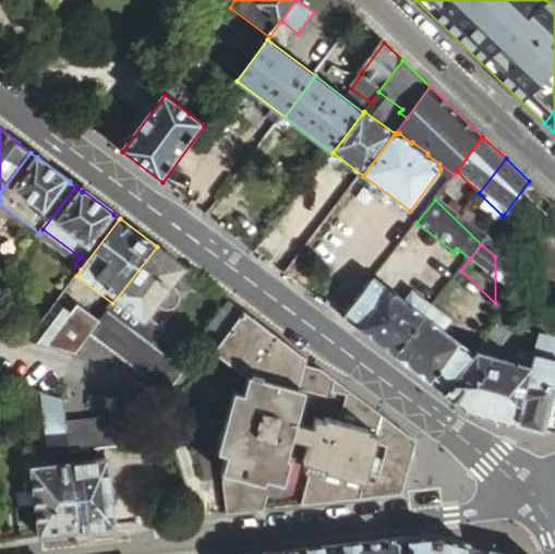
[(106,311),(121,322),(130,312),(146,324),(159,306),(160,309),(163,311),(169,312),(175,310),(178,308),(180,306),(182,301),(182,294),(180,289),(177,287),(175,287),(189,269),(157,247),(112,303),(106,311)]
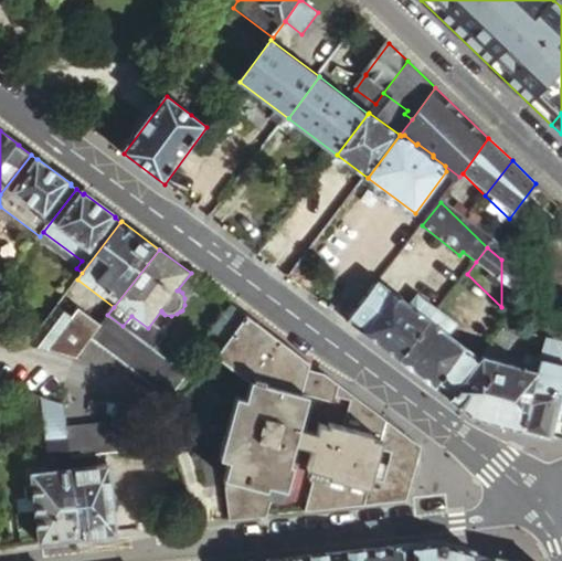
[(412,307),(380,283),(350,324),(401,362),(439,311),(420,296),(412,307)]
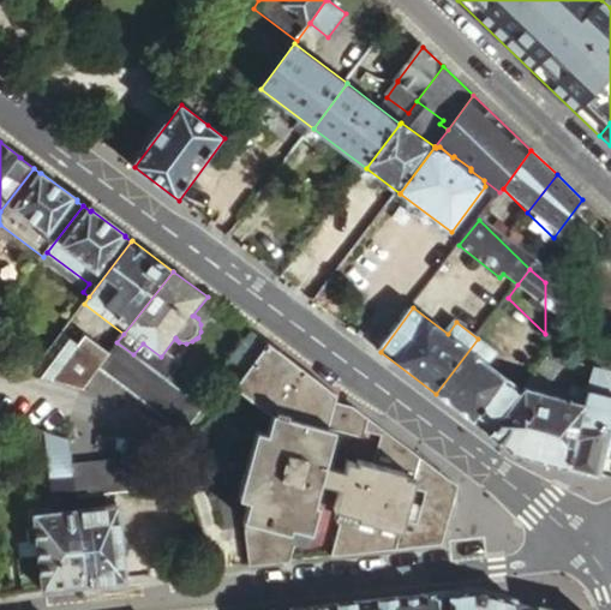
[(77,346),(61,334),(42,359),(31,375),(33,376),(81,389),(94,371),(71,353),(77,346)]
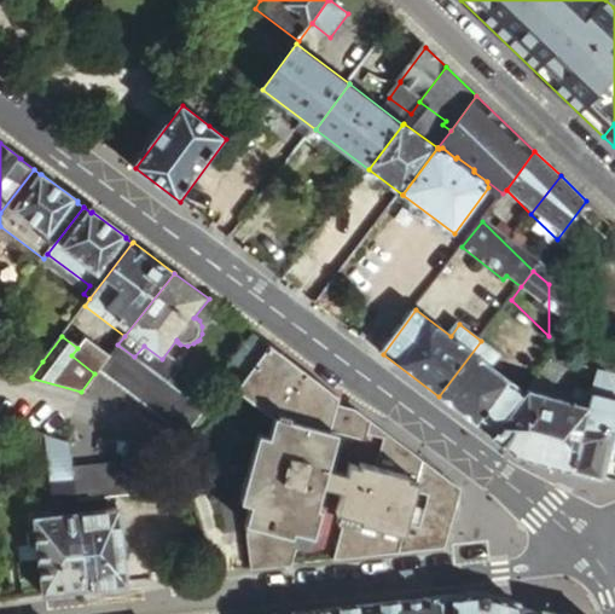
[(238,366),(249,376),(272,346),(260,337),(238,366)]
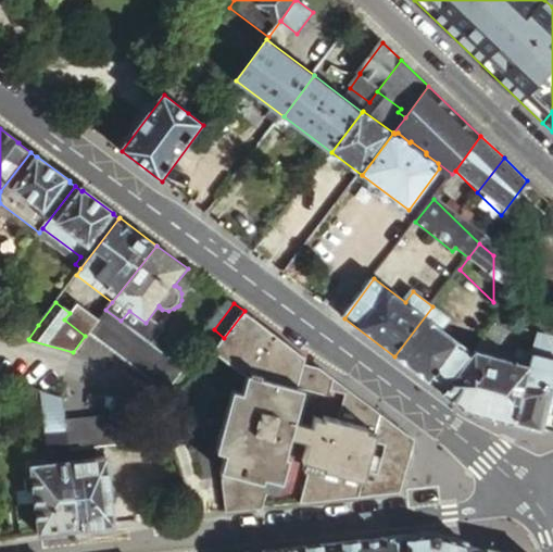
[(450,320),(432,306),(394,356),(444,393),(474,353),(443,329),(450,320)]
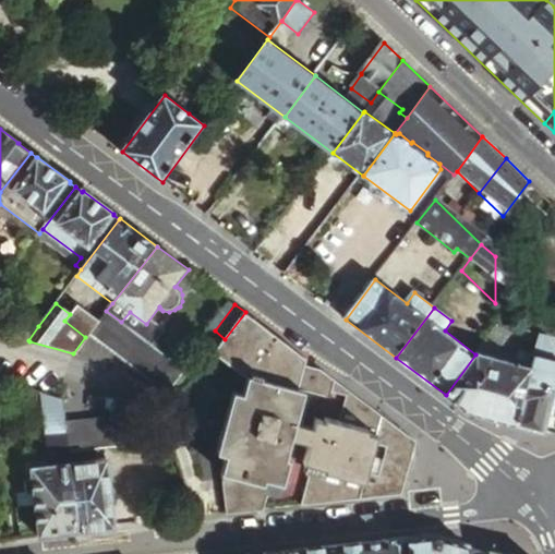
[(168,394),(192,362),(191,362),(189,363),(180,362),(171,359),(121,322),(106,311),(88,334),(168,394)]
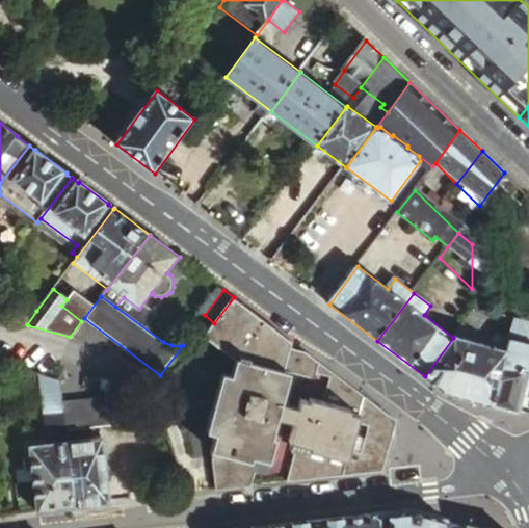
[(254,489),(261,459),(265,445),(259,443),(263,426),(269,428),(280,391),(287,393),(292,373),(318,380),(320,374),(322,365),(309,354),(293,349),(295,344),(234,297),(214,323),(206,335),(237,362),(233,376),(223,374),(208,431),(217,434),(213,451),(217,493),(254,489)]
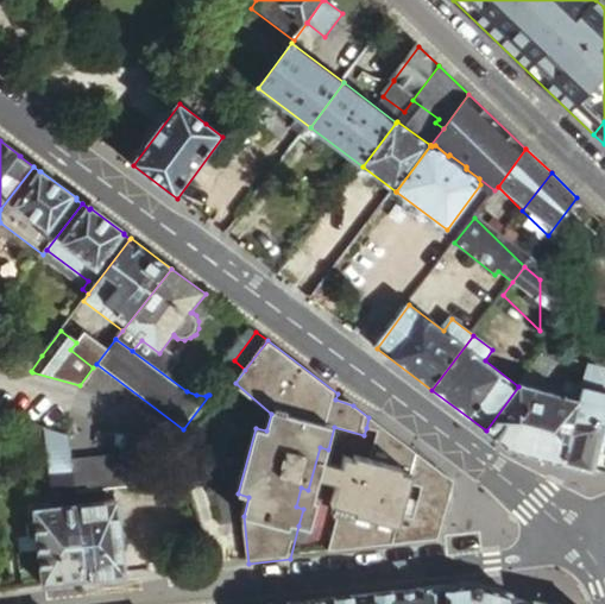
[(29,345),(17,360),(31,371),(42,356),(29,345)]
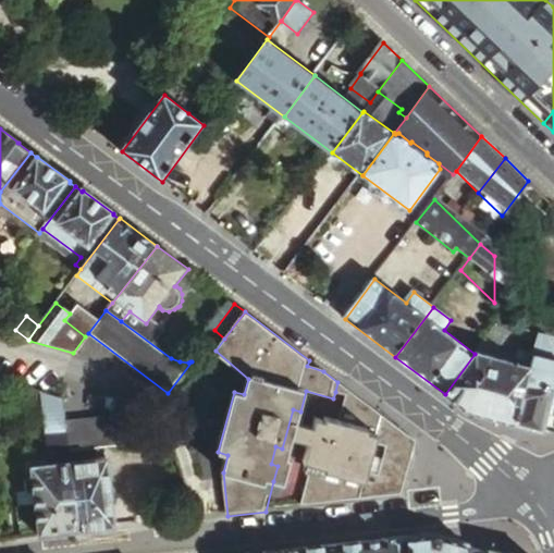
[(475,354),(445,394),(469,414),(516,425),(540,331),(495,322),(495,326),(475,354)]
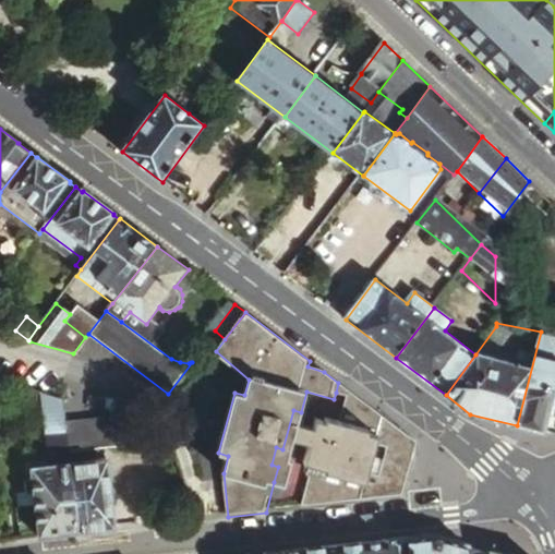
[(554,334),(541,332),(517,425),(546,433),(554,401),(554,334)]
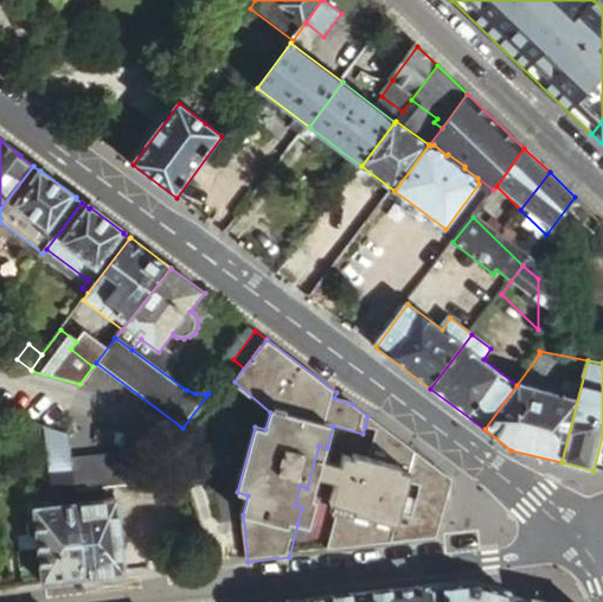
[(383,427),(367,416),(365,427),(380,433),(383,427)]
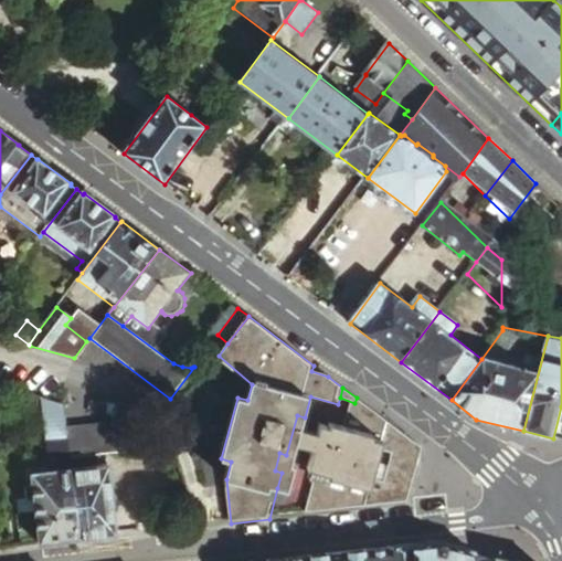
[(425,450),(357,398),(354,403),(348,429),(332,424),(331,427),(319,473),(308,515),(410,503),(425,450)]
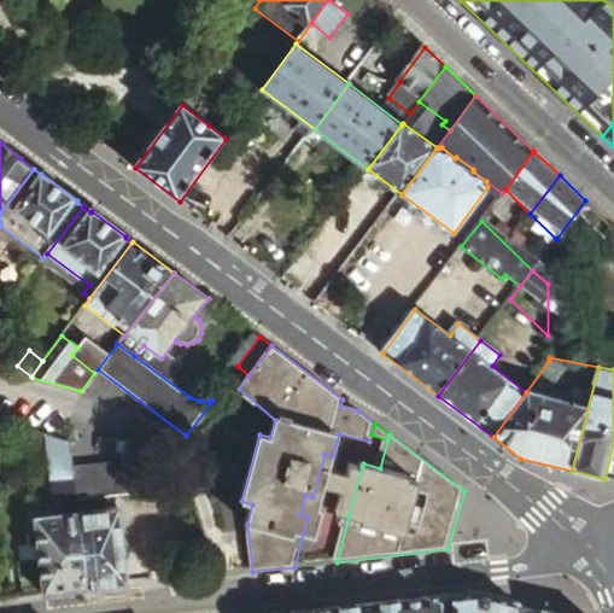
[(56,484),(77,483),(77,468),(76,444),(54,438),(56,484)]
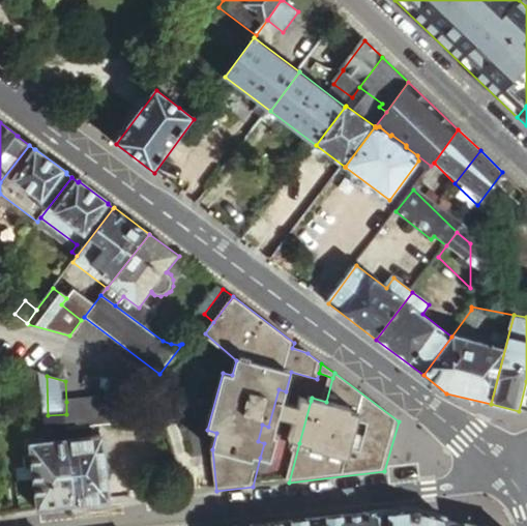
[(299,443),(311,401),(302,399),(300,407),(283,402),(286,391),(279,389),(268,427),(262,425),(258,441),(264,443),(260,458),(270,460),(276,437),(273,436),(279,418),(295,424),(290,440),(299,443)]
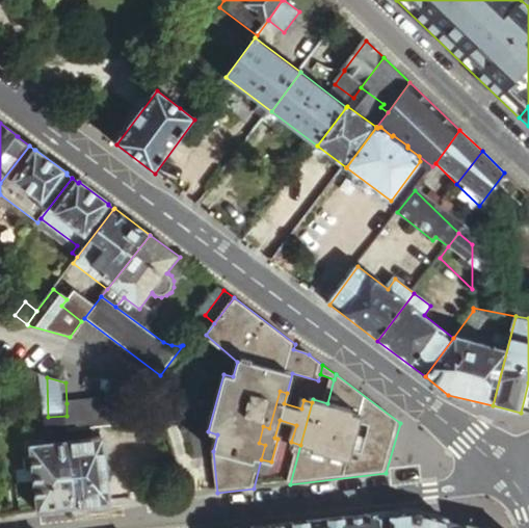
[(67,416),(68,431),(131,425),(127,395),(67,403),(67,416)]
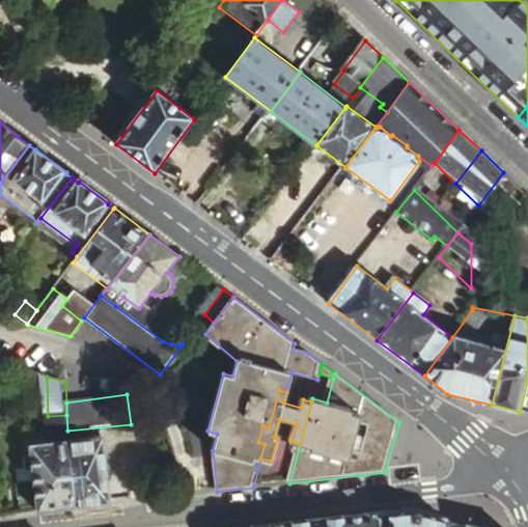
[(77,508),(111,504),(103,441),(81,444),(79,432),(67,434),(70,446),(77,508)]
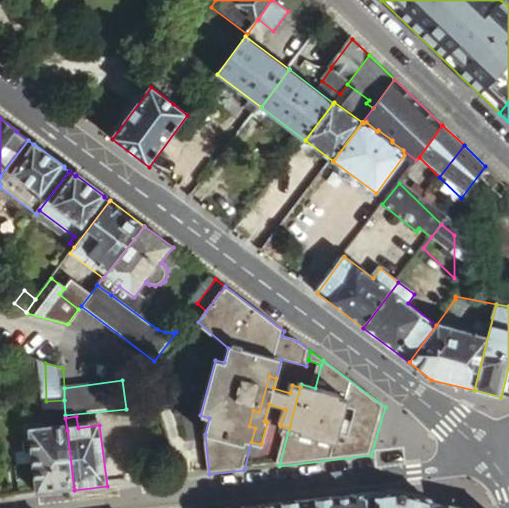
[(74,490),(67,430),(31,435),(33,454),(27,455),(29,468),(20,469),(24,495),(74,490)]
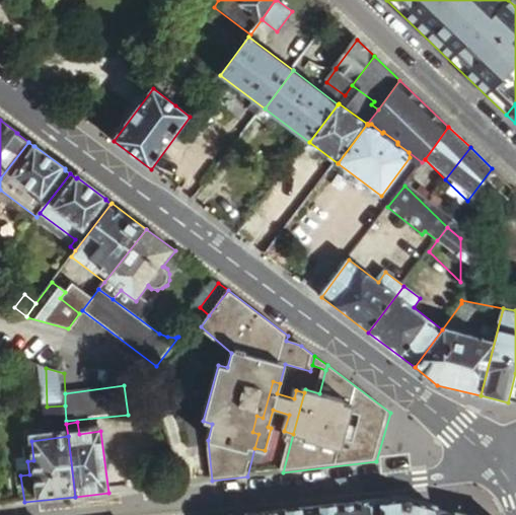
[(435,514),(435,506),(404,499),(380,501),(382,514),(435,514)]
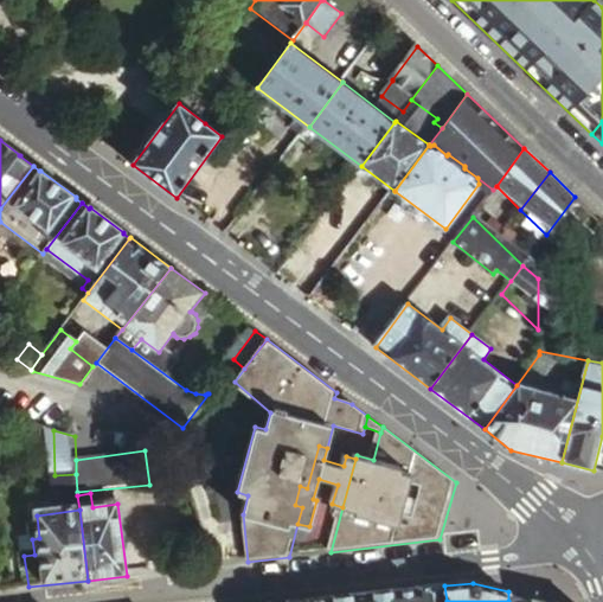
[(447,601),(444,586),(422,588),(423,601),(447,601)]
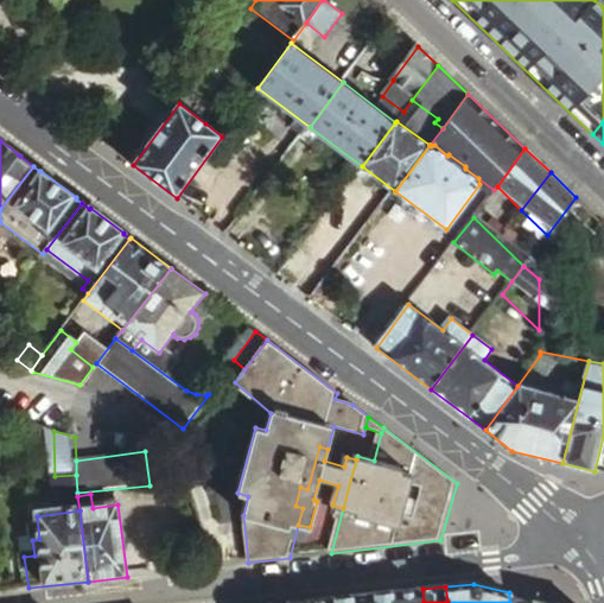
[(424,602),(423,589),(304,602),(424,602)]
